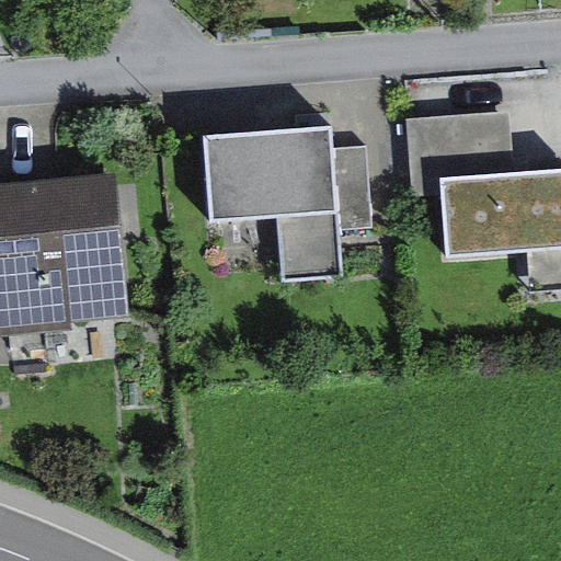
[(438,174),(536,167),(535,156),(518,157),(515,110),(412,116),(418,195),(441,193),(438,174)]
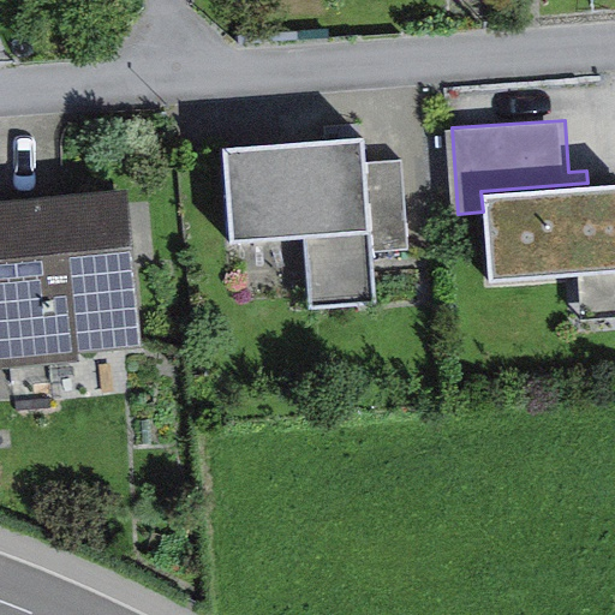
[(362,161),(360,135),(219,145),(226,239),(305,233),(366,228),(362,161)]
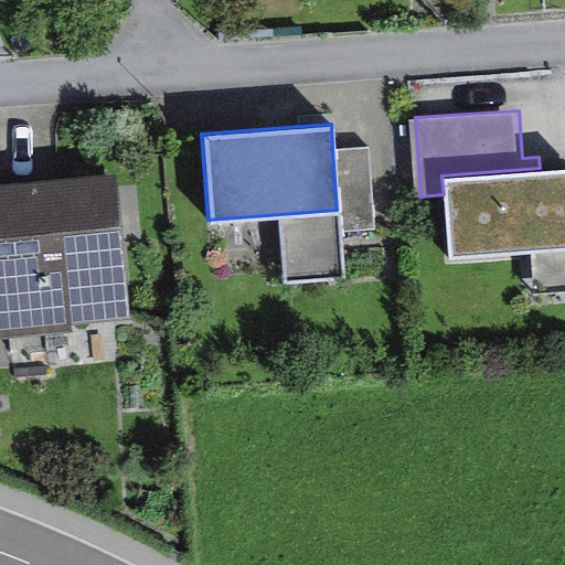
[(365,146),(332,148),(337,210),(339,232),(372,228),(365,146)]
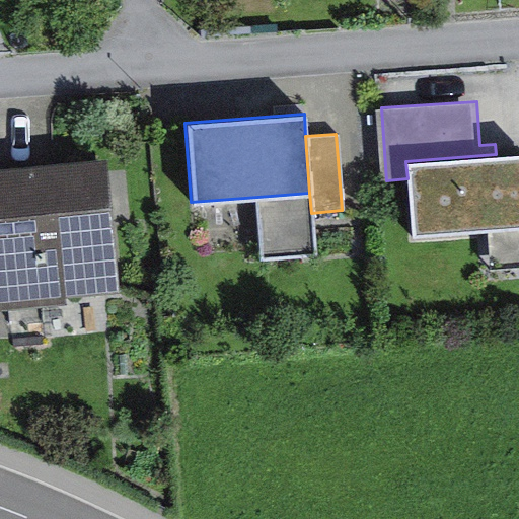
[(518,152),(496,154),(405,161),(408,178),(412,234),(489,229),(491,270),(518,267),(518,152)]
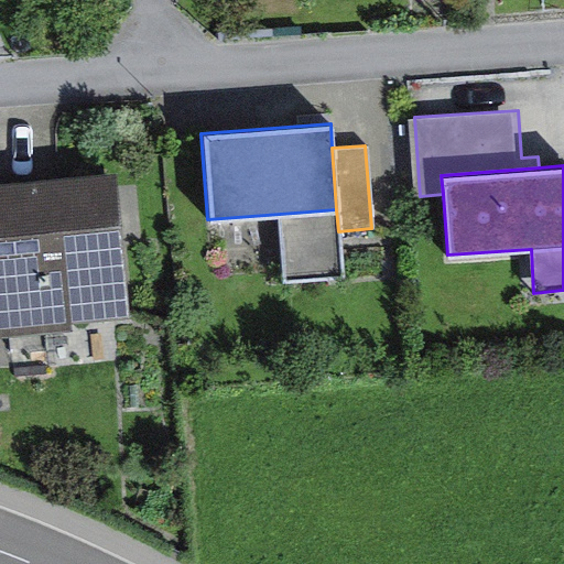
[(125,334),(115,180),(0,186),(0,293),(3,342),(125,334)]
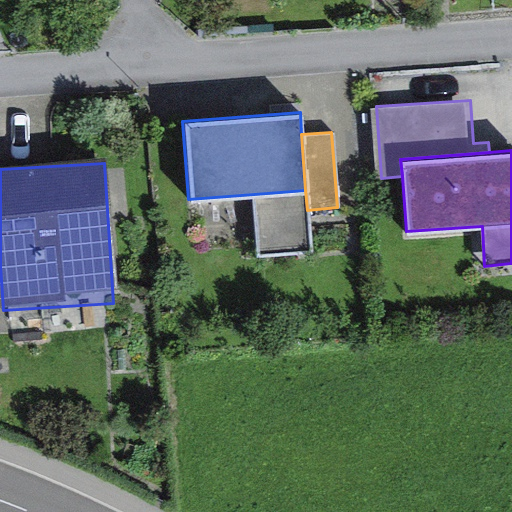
[(305,190),(254,194),(259,255),(310,251),(307,210),(305,190)]
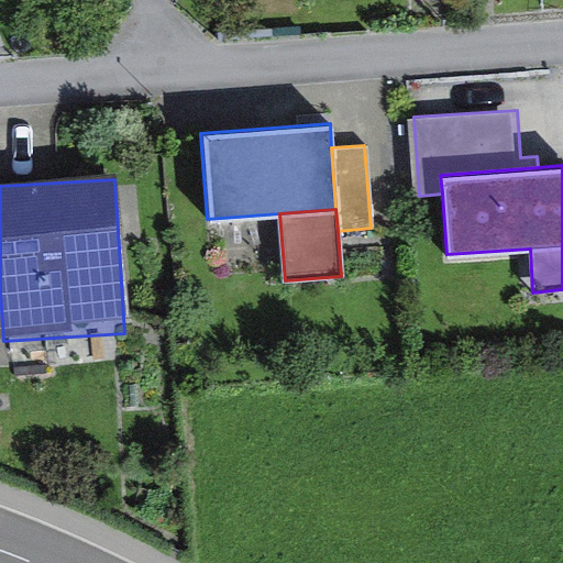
All buildings are outlined.
